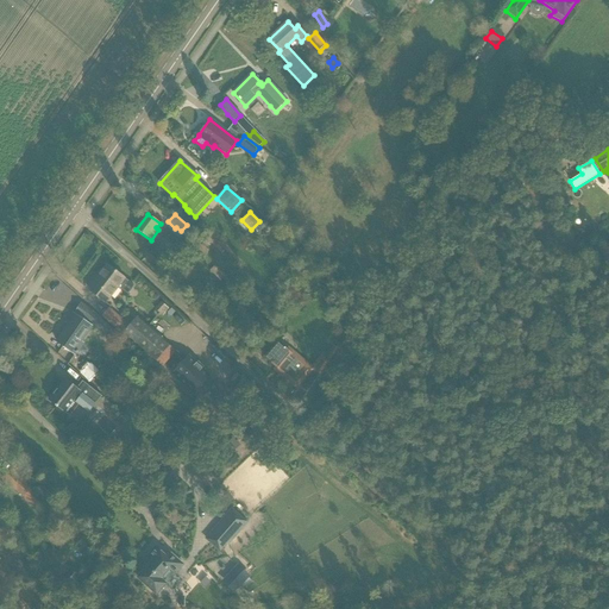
[(177,251),(173,257),(179,262),(196,238),(187,231),(174,249),(177,251)]
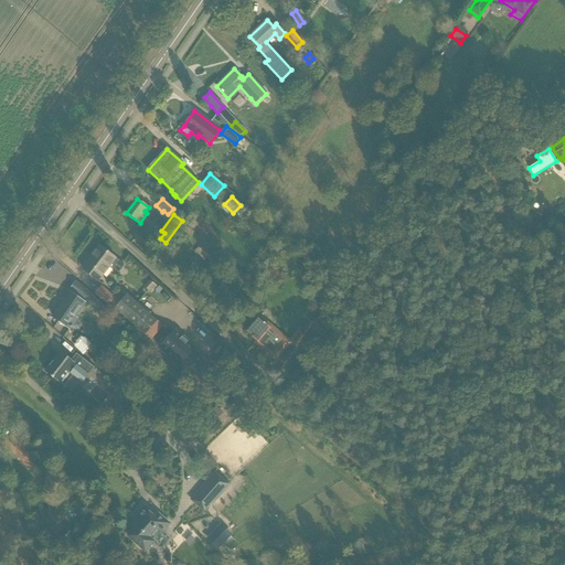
[(92,260),(84,270),(97,281),(116,258),(99,246),(89,259),(92,260)]
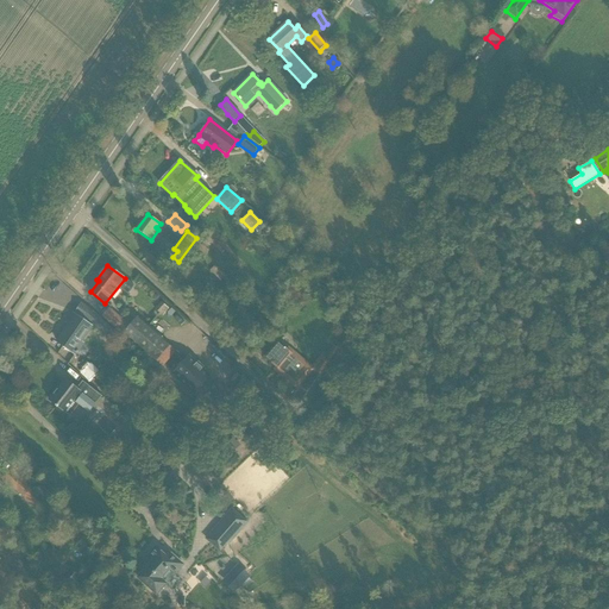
[(209,271),(220,281),(226,276),(215,265),(209,271)]
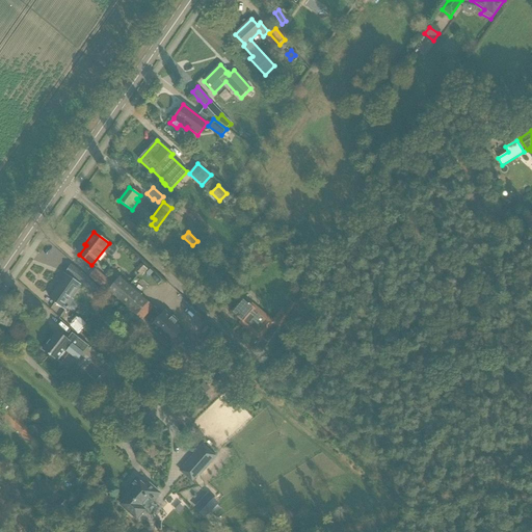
[(135,270),(140,274),(145,269),(141,264),(135,270)]
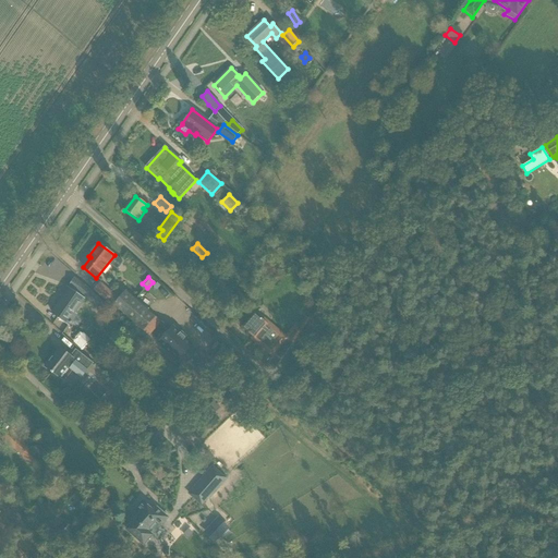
[(73,314),(83,300),(79,296),(80,295),(85,299),(98,311),(105,304),(91,290),(83,286),(74,279),(70,287),(71,287),(52,313),(69,325),(70,324),(71,324),(72,323),(71,322),(75,315),(73,314)]
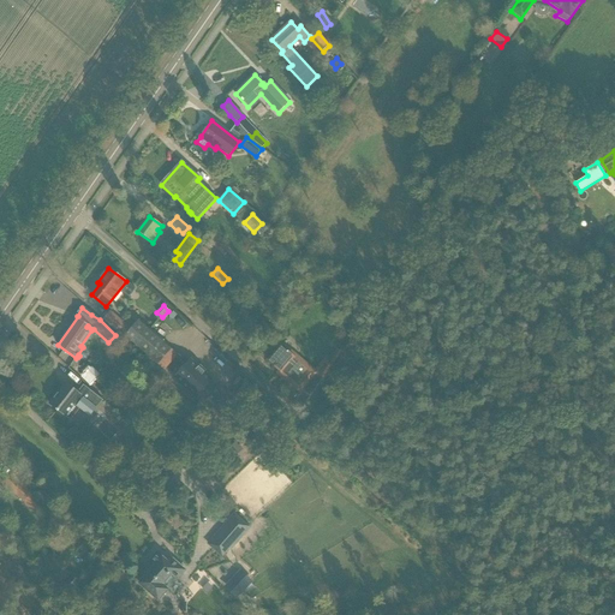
[(105,318),(157,365),(171,350),(138,321),(130,330),(109,312),(105,318)]
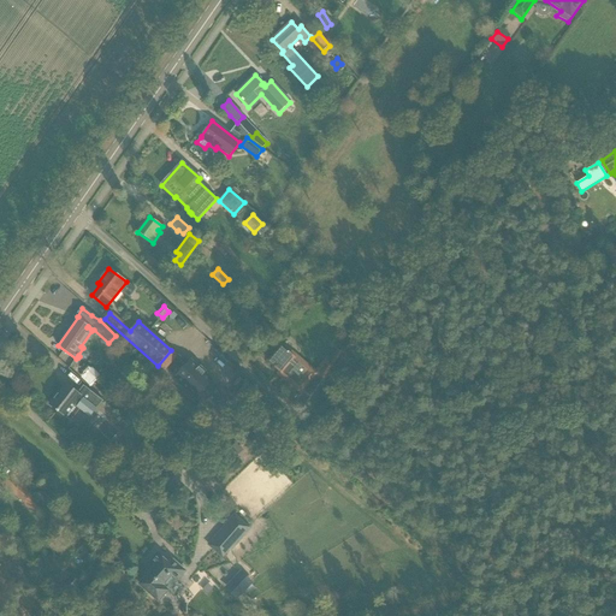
[(267,362),(282,374),(283,373),(296,385),(295,385),(302,392),(314,379),(309,375),(311,373),(295,359),(282,347),(267,362)]
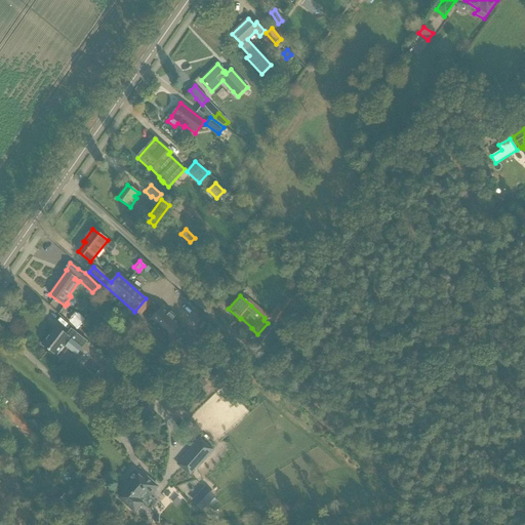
[(162,308),(149,322),(178,351),(193,335),(174,318),(175,317),(170,313),(169,314),(162,308)]
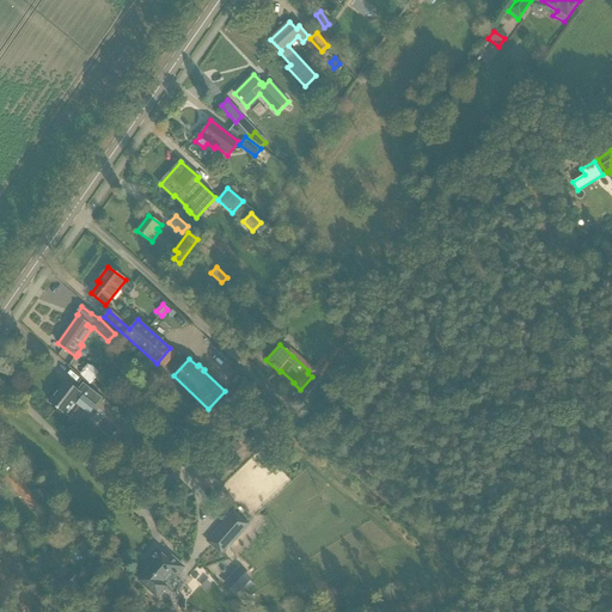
[(231,361),(224,363),(232,381),(238,379),(231,361)]
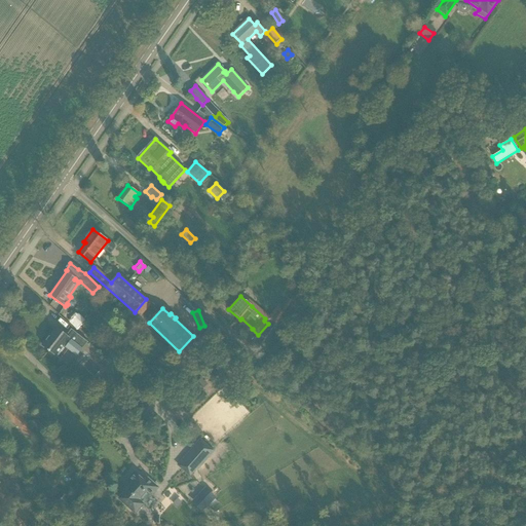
[(70,321),(79,329),(86,322),(76,313),(70,321)]
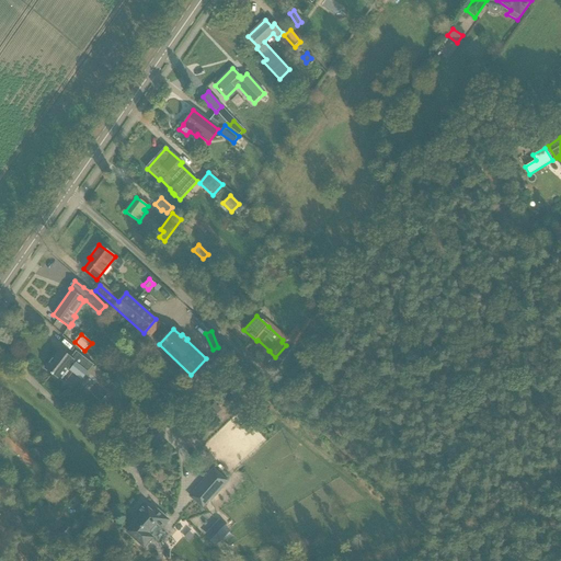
[(45,369),(52,374),(50,374),(53,376),(53,375),(59,380),(65,384),(72,373),(78,377),(89,362),(76,352),(70,358),(59,351),(45,369)]
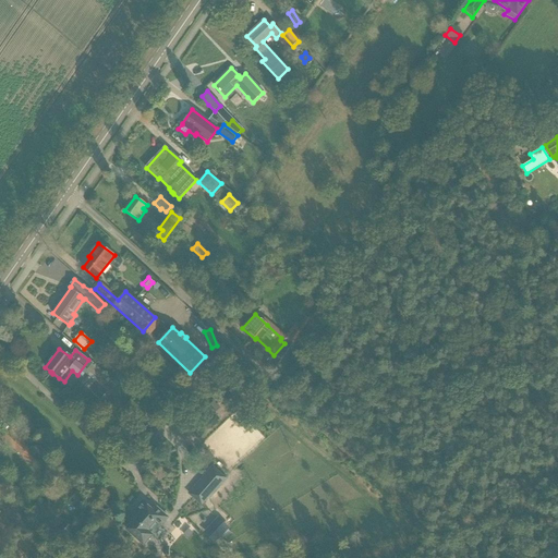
[(147,356),(169,377),(177,370),(154,349),(147,356)]
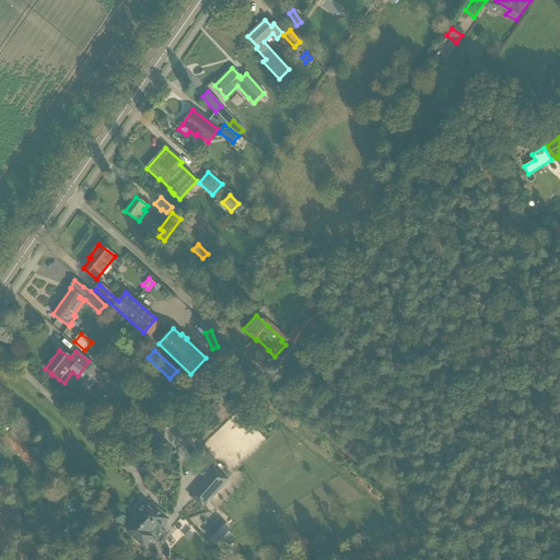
[(209,407),(198,420),(205,427),(217,413),(209,407)]
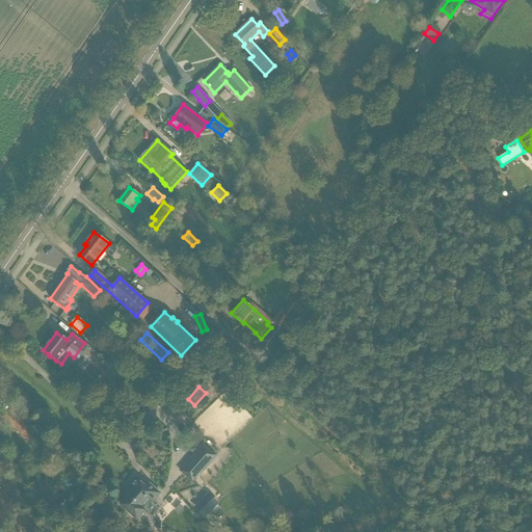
[(2,418),(29,443),(36,434),(9,411),(2,418)]
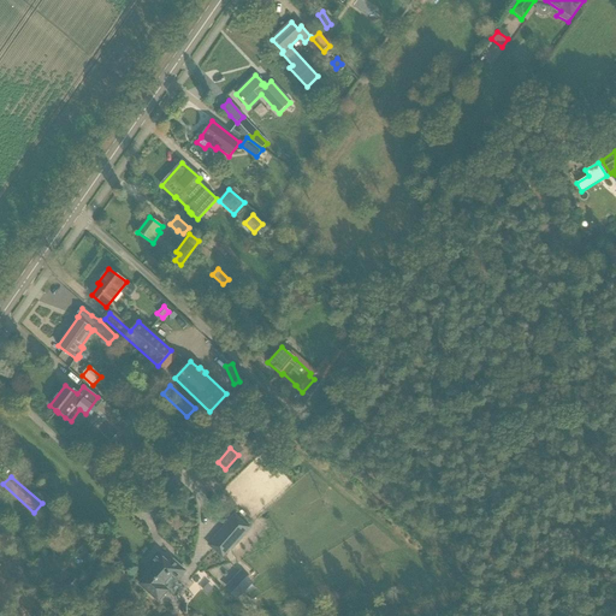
[(207,545),(223,560),(249,531),(231,517),(207,545)]
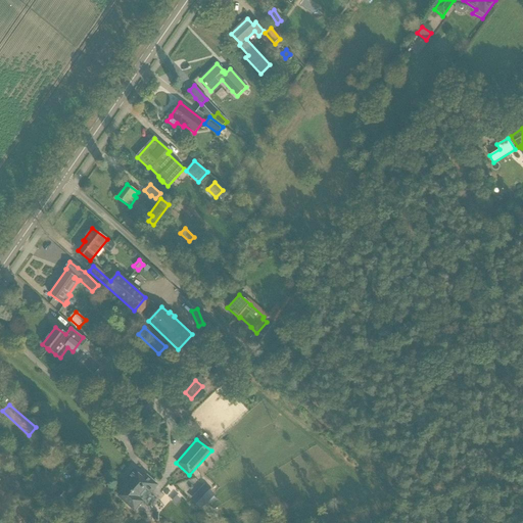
[(127,477),(132,481),(119,496),(134,511),(157,485),(145,474),(142,478),(133,470),(127,477)]
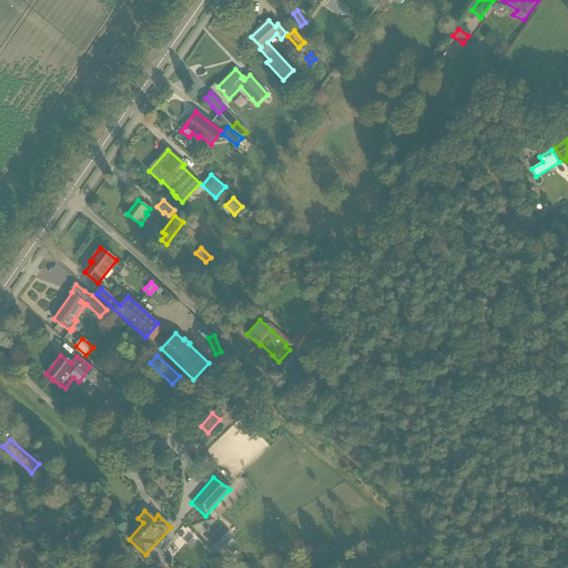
[(233,536),(222,526),(206,541),(217,551),(233,536)]
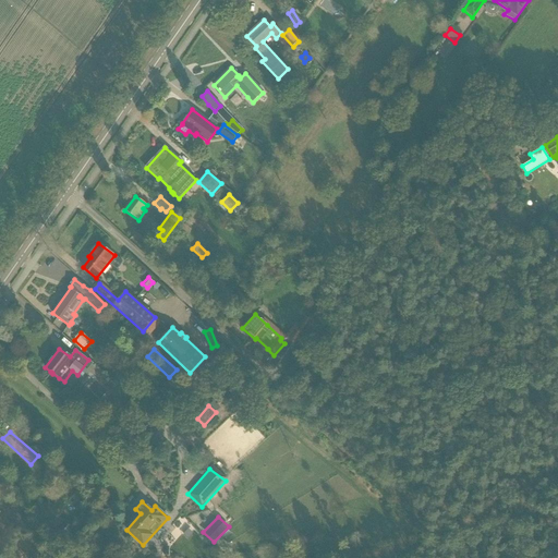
[(67,523),(55,536),(64,545),(76,531),(67,523)]
